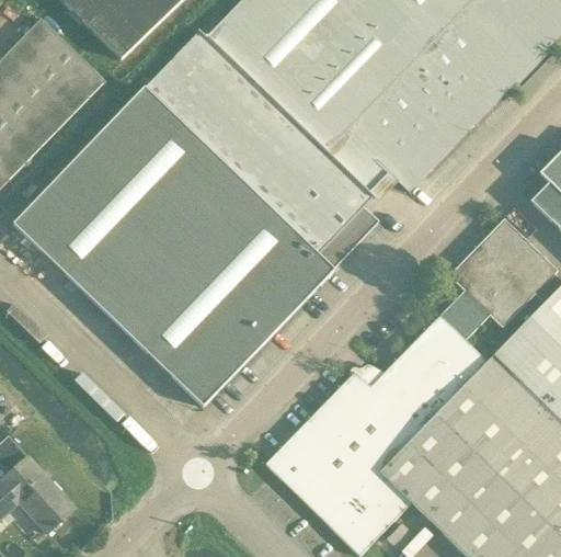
[(61,0),(121,58),(180,0),(61,0)]
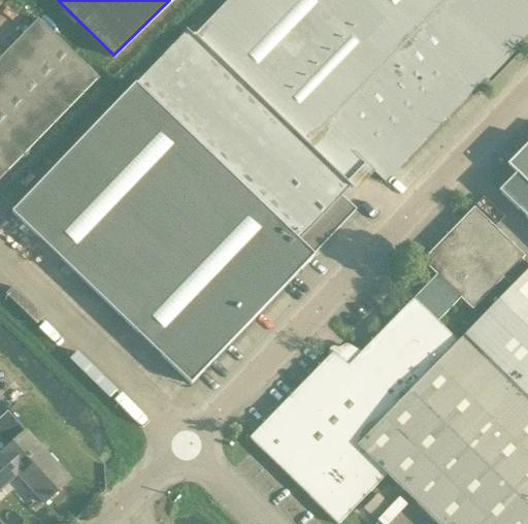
[(225,0),(209,17),(207,19),(364,169),(368,164),(385,179),(484,76),(514,45),(527,30),(527,0),(225,0)]
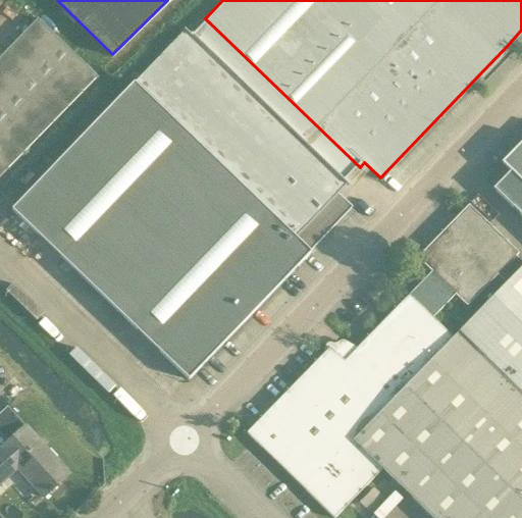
[(205,18),(207,16),(201,11),(186,27),(134,81),(134,80),(11,207),(189,377),(311,250),(310,249),(352,204),(337,192),(360,167),(205,18)]
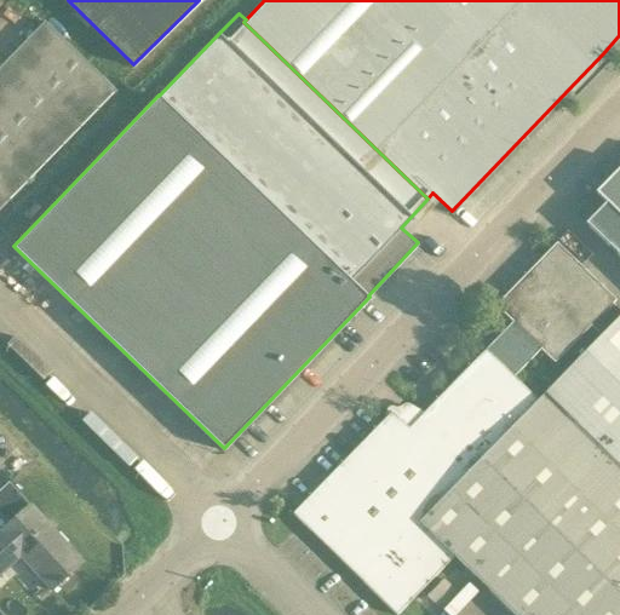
[(45,16),(0,62),(0,207),(118,85),(45,16)]
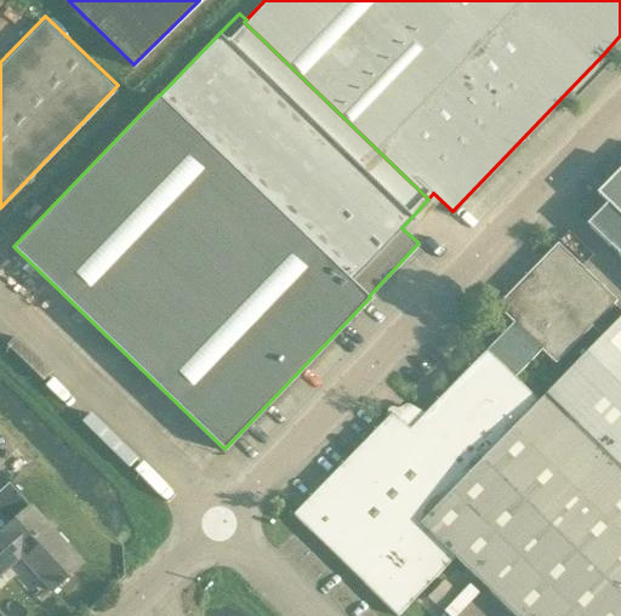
[(605,204),(587,222),(620,255),(620,181),(603,200),(605,204)]
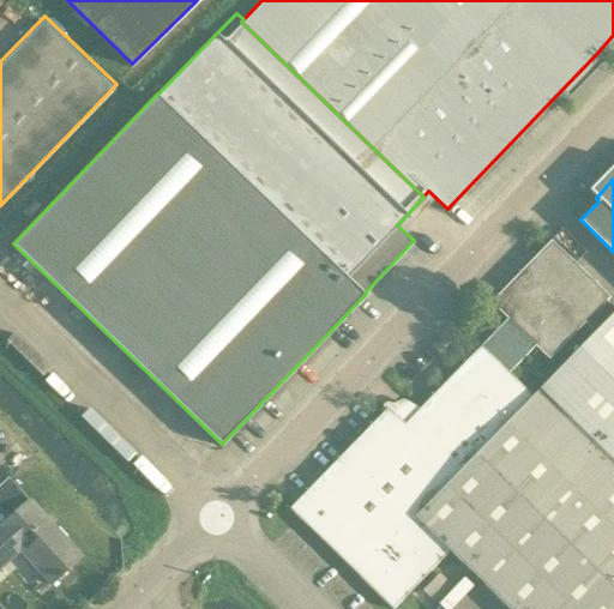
[(552,237),(491,301),(507,317),(404,422),(387,405),(290,506),(393,607),(450,548),(512,608),(613,608),(613,306),(607,299),(609,295),(552,237)]
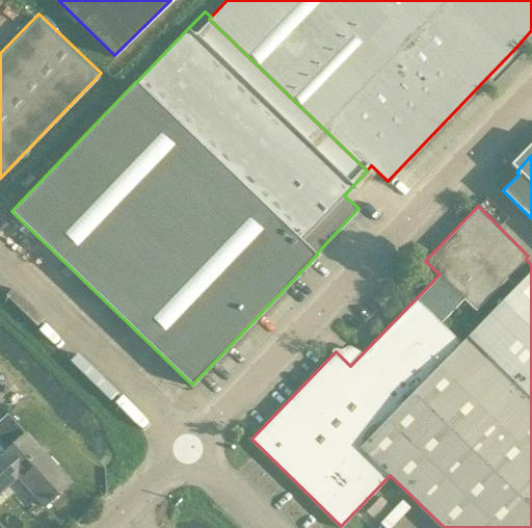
[(0,491),(18,475),(45,504),(71,480),(7,412),(0,418),(0,441),(7,449),(0,455),(0,491)]
